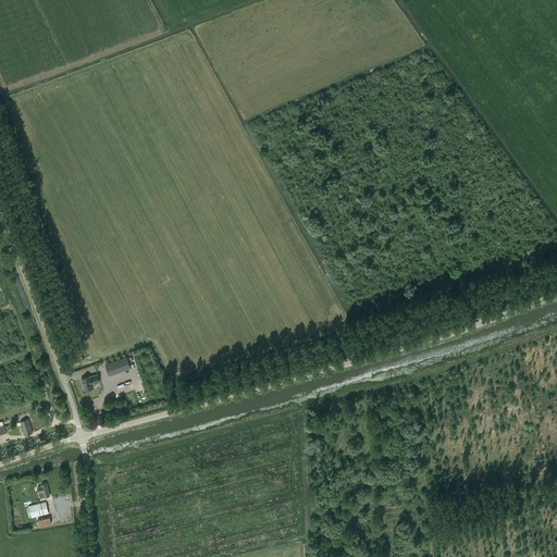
[(127,358),(107,364),(110,375),(131,369),(127,358)]
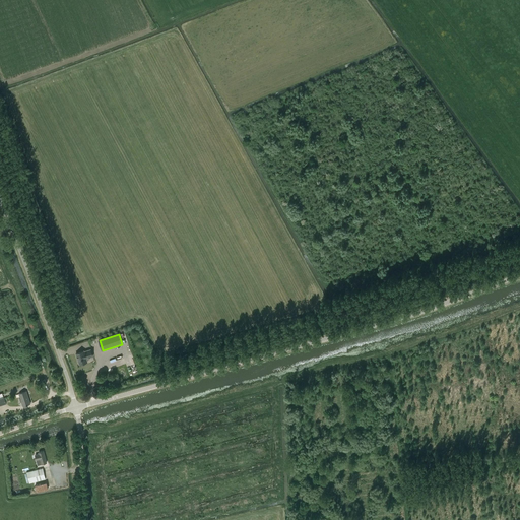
[(84,350),(75,353),(79,366),(88,363),(87,359),(93,356),(91,349),(84,351),(84,350)]
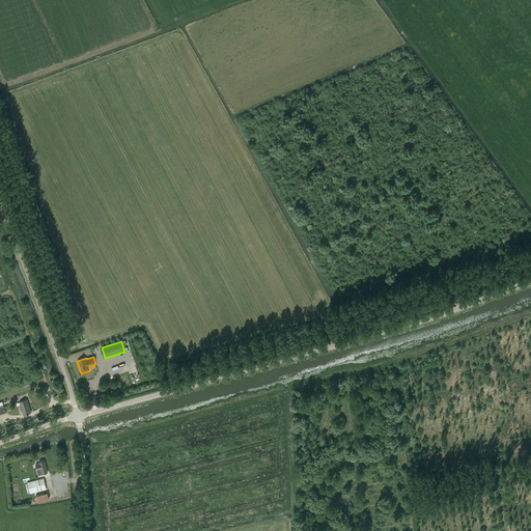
[(42,387),(47,396),(51,394),(47,385),(42,387)]
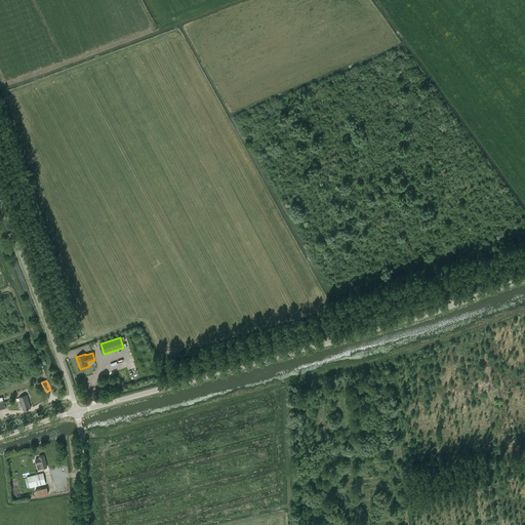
[(86,392),(91,391),(88,380),(83,382),(86,392)]
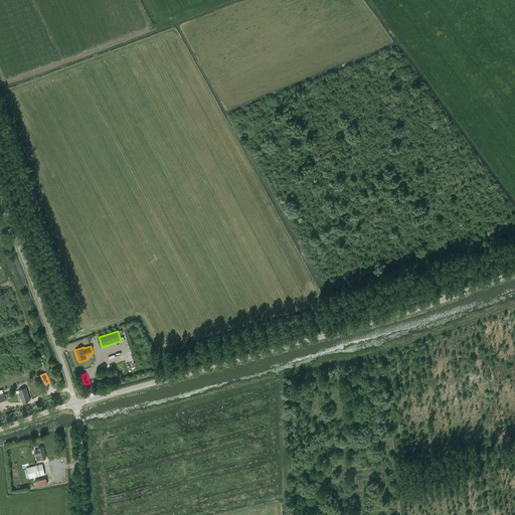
[(26,388),(19,390),(20,393),(19,394),(20,398),(22,398),(23,402),(30,400),(26,388)]
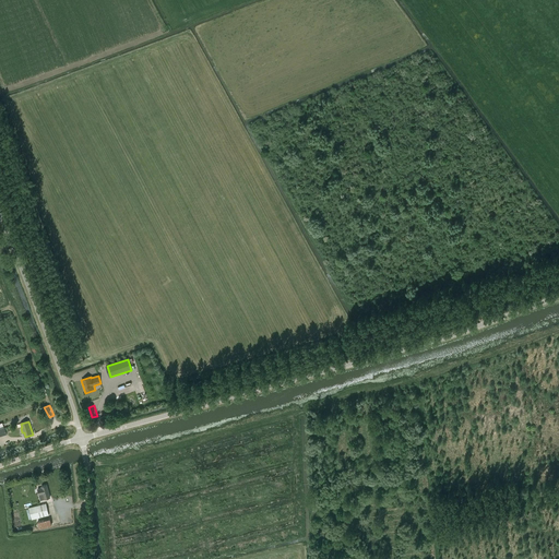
[(42,487),(42,488),(38,489),(39,495),(44,494),(45,499),(50,498),(47,485),(42,487)]
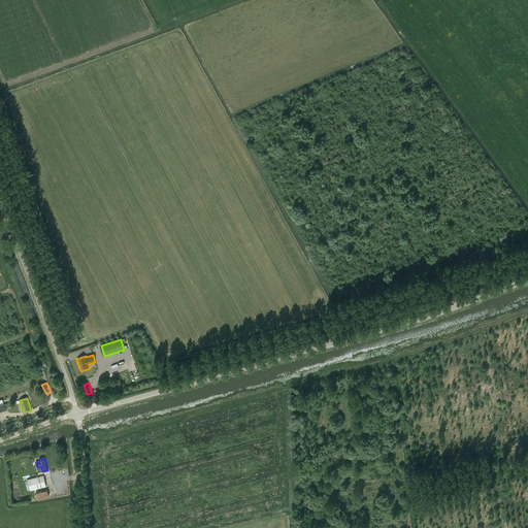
[(28,480),(30,490),(45,487),(43,475),(28,480)]
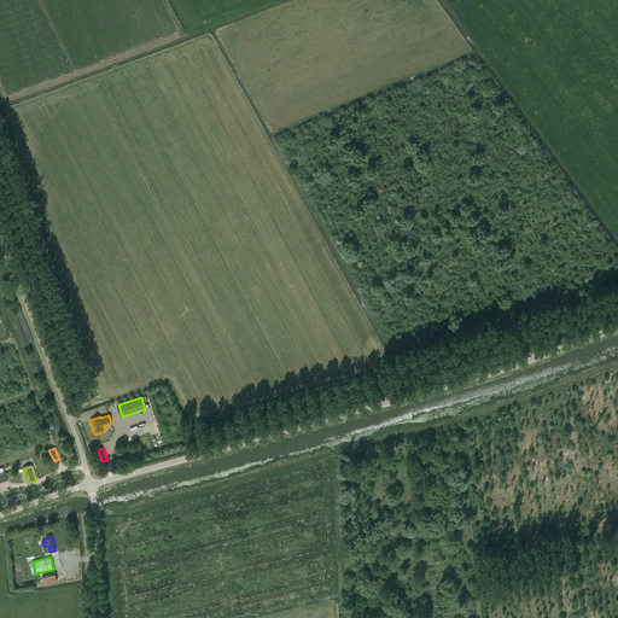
[(42,576),(45,584),(59,581),(57,572),(42,576)]
